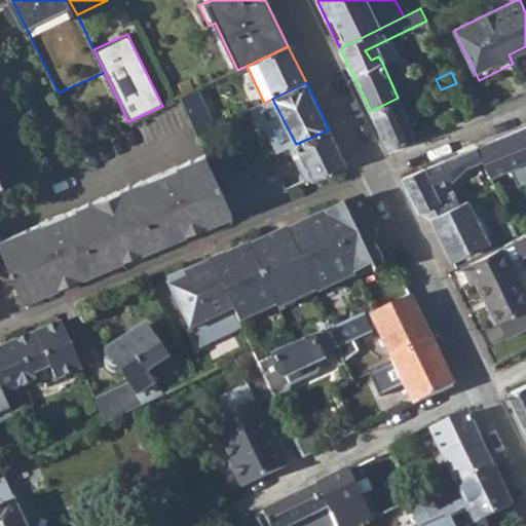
[(181,97),(197,135),(214,126),(197,88),(181,97)]
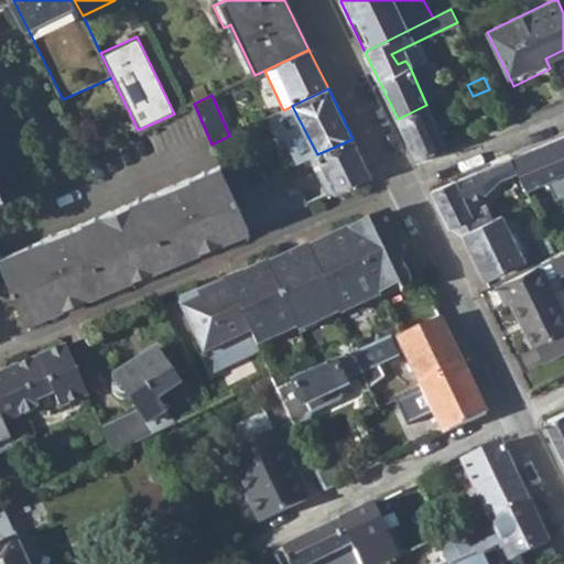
[(398,119),(418,161),(454,145),(452,139),(442,142),(426,105),(398,119)]
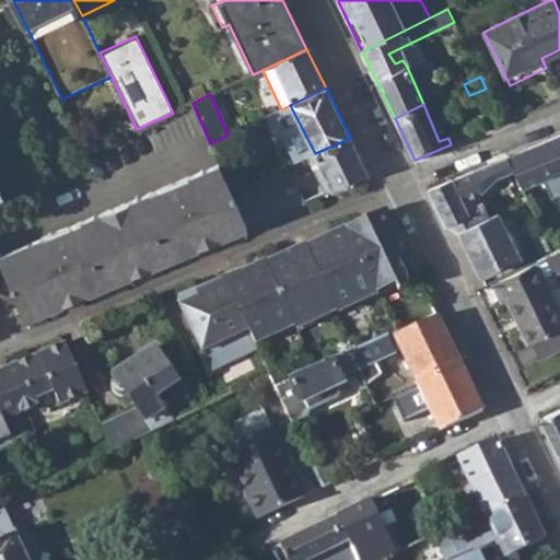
[(315,153),(334,190),(369,176),(350,138),(315,153)]
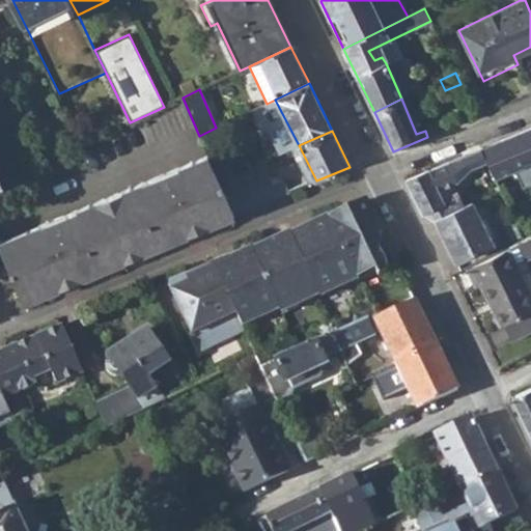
[(487,165),(499,186),(504,184),(500,177),(511,172),(498,142),(480,149),(487,165)]
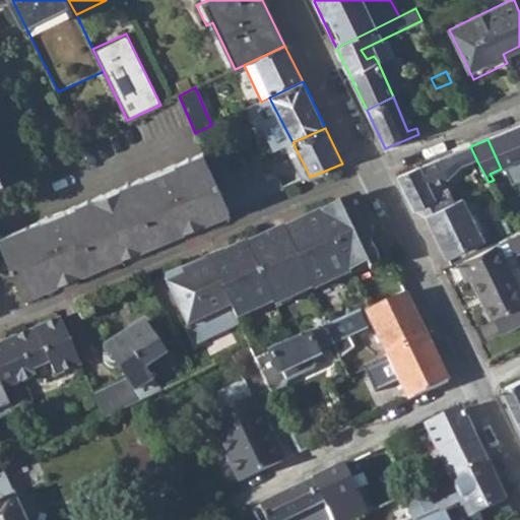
[(470,146),(458,151),(449,155),(453,166),(454,165),(463,169),(477,161),(470,146)]
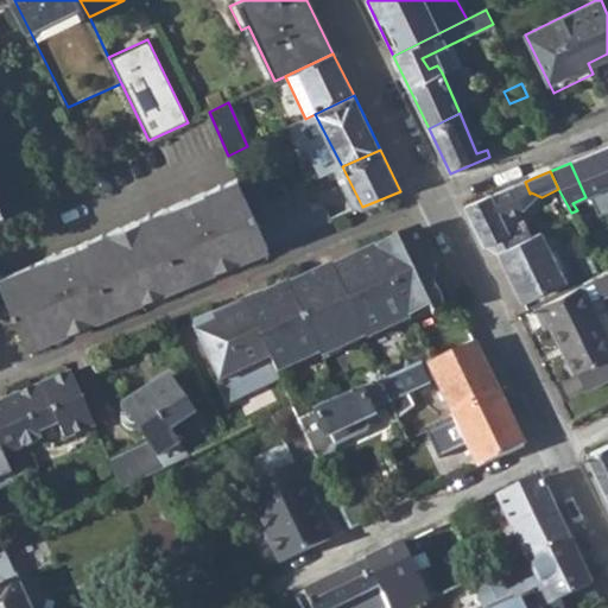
[(1,277),(30,346),(268,246),(253,211),(238,177),(1,277)]
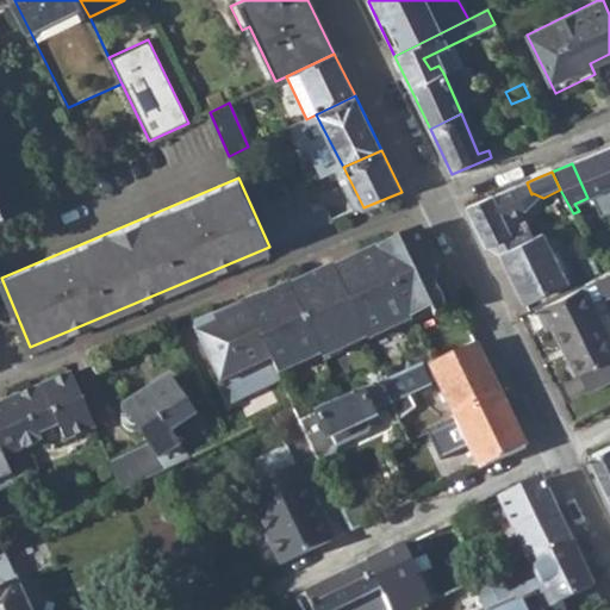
[(531,194),(527,182),(518,186),(524,198),(531,194)]
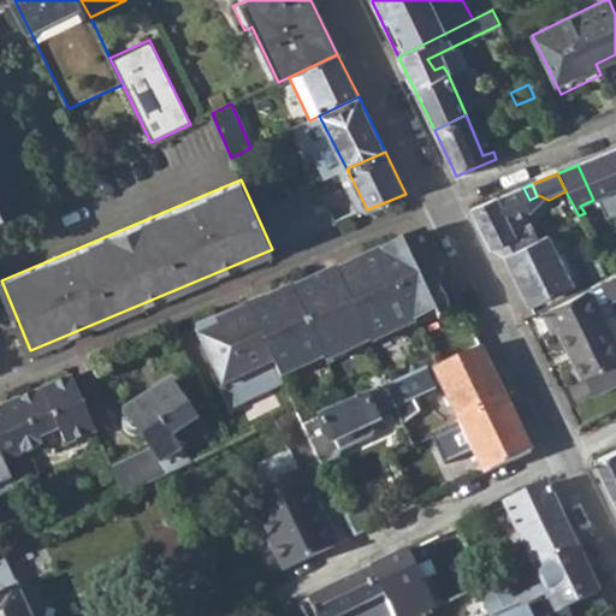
[(523,188),(473,208),(490,246),(501,241),(507,255),(550,235),(544,225),(532,221),(523,225),(520,217),(534,209),(529,200),(523,188)]
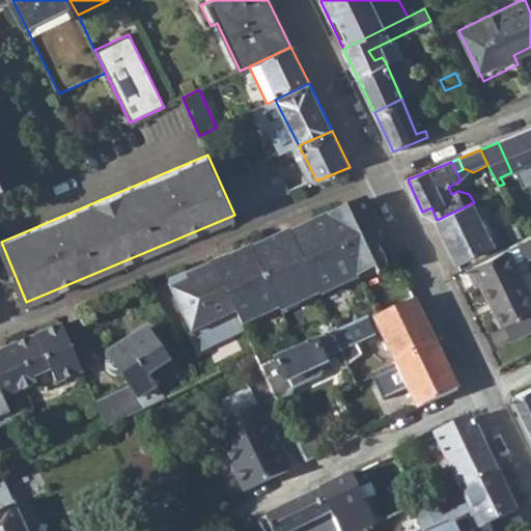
[(250,173),(262,203),(289,192),(284,180),(275,184),(267,166),(250,173)]
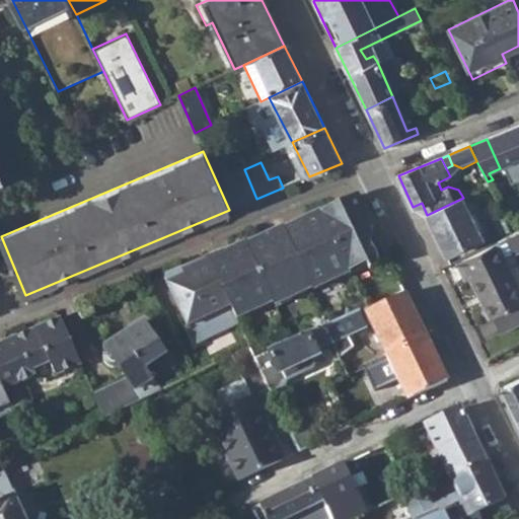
[(244,169),(216,180),(229,210),(256,199),(244,169)]
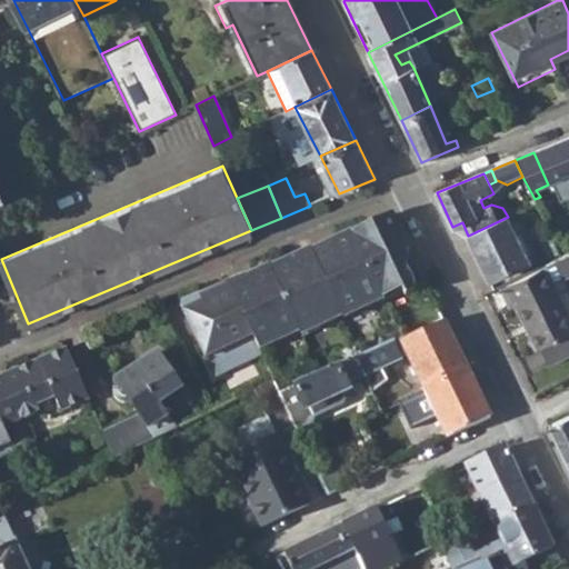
[(310,248),(342,313),(362,305),(363,308),(382,299),(383,302),(413,289),(406,268),(409,248),(392,215),(310,248)]
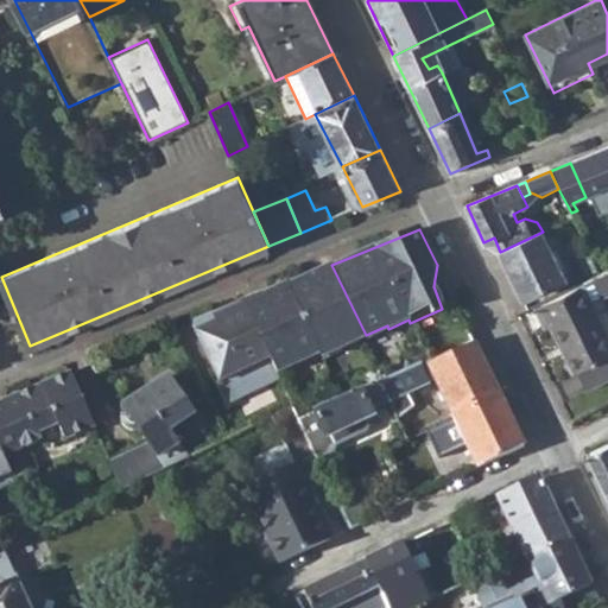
[(500,252),(524,301),(567,279),(543,232),(500,252)]
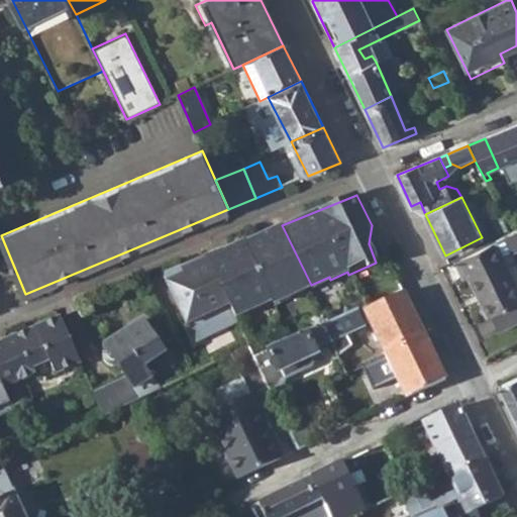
[(420,202),(411,206),(425,214),(420,202)]
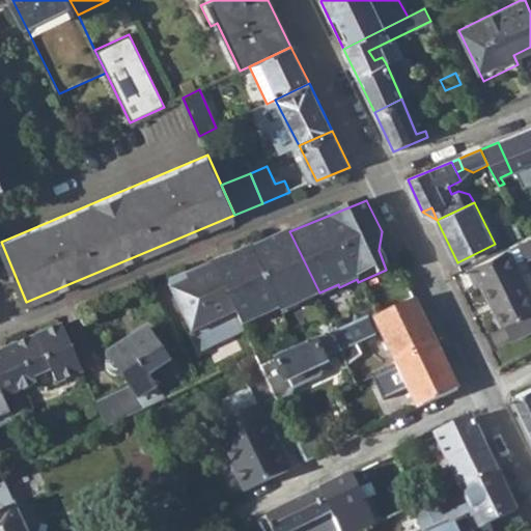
[(215,269),(241,325),(258,316),(261,323),(299,305),(298,303),(319,292),(289,231),(212,263),(215,269)]
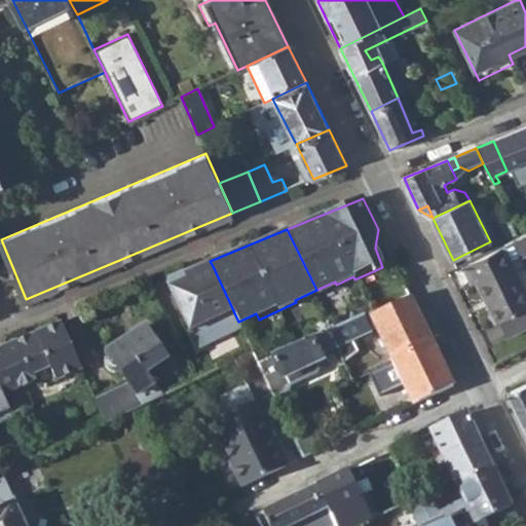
[(495,325),(498,323),(525,309),(525,292),(502,245),(461,266),(472,287),(476,286),(495,325)]
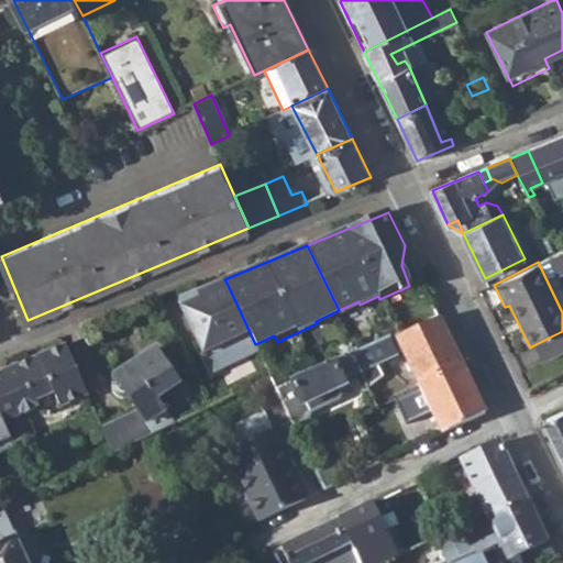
[(188,295),(191,301),(228,285),(224,279),(188,295)]
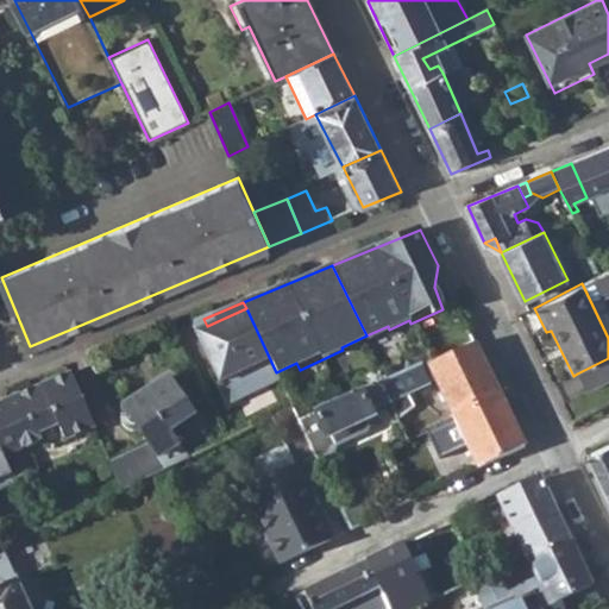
[(193,325),(193,327),(227,402),(280,378),(276,372),(246,308),(207,326),(203,319),(193,325)]
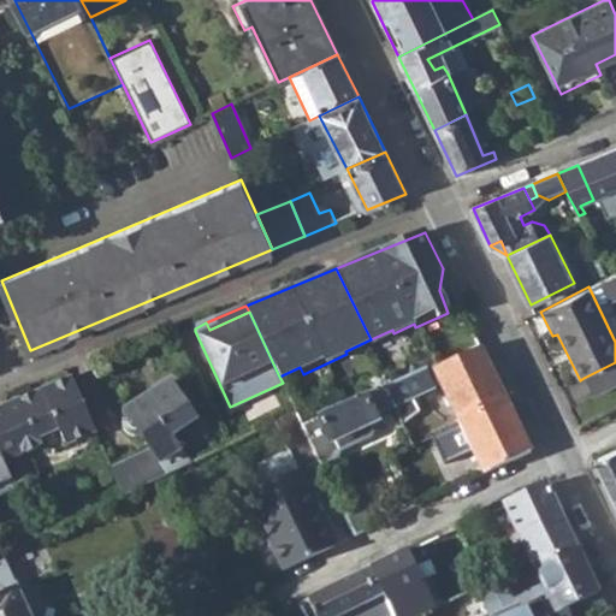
[(433,367),(460,421),(505,398),(479,347),(433,367)]
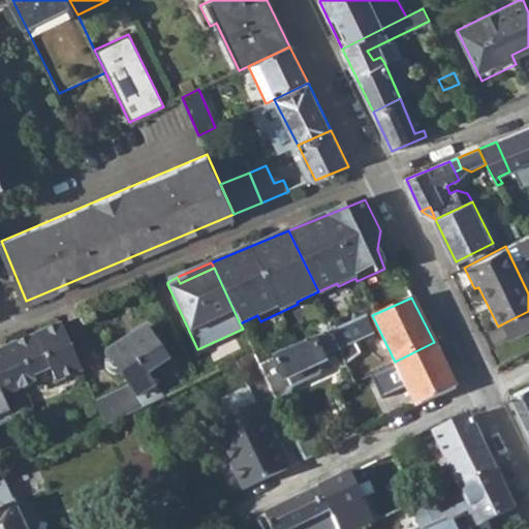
[(528,331),(528,311),(501,324),(509,340),(528,331)]
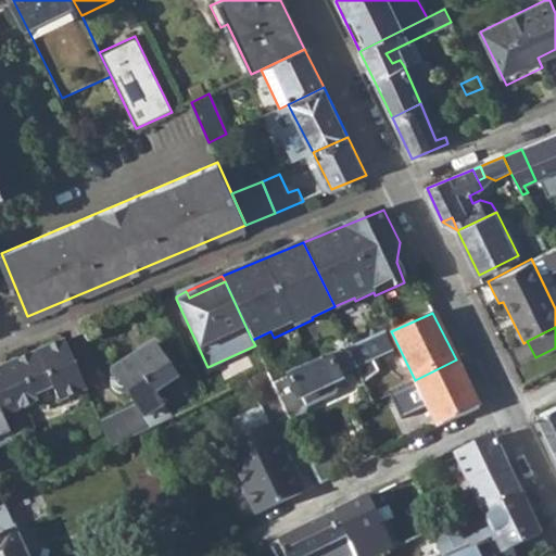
[(384,335),(275,387),(291,421),(311,412),(308,408),(338,395),(333,383),(341,380),(339,376),(393,352),(384,335)]
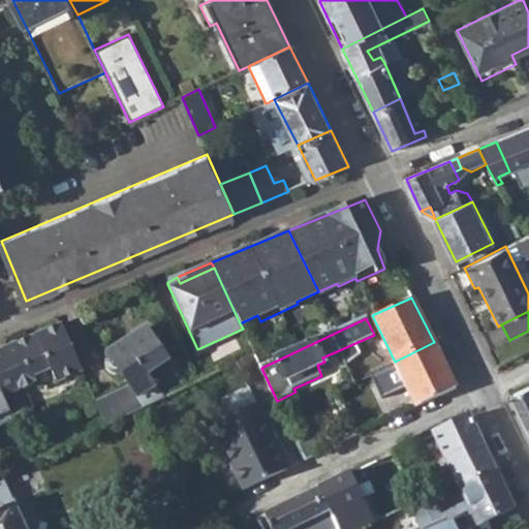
[(25,397),(19,384),(34,377),(32,371),(48,364),(57,384),(84,372),(60,324),(0,348),(0,385),(3,394),(8,404),(25,397)]
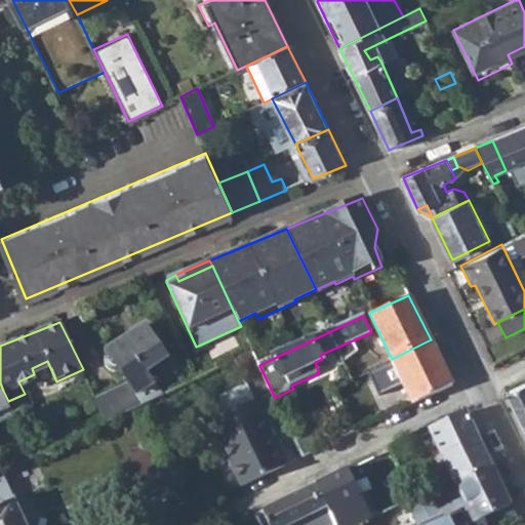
[(145,326),(108,351),(109,352),(107,360),(109,366),(115,371),(122,371),(129,381),(144,403),(162,395),(146,372),(166,358),(145,326)]
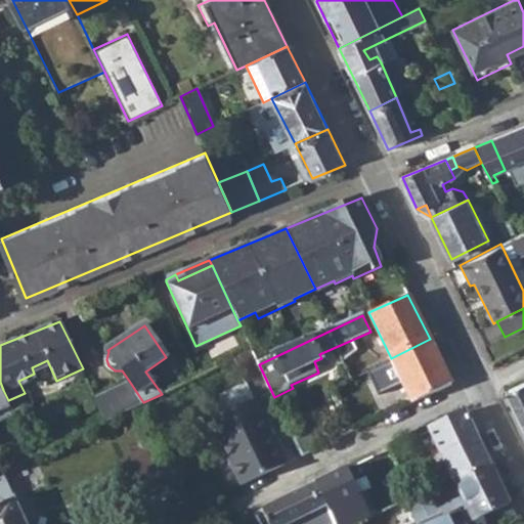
[(391,358),(412,403),(451,384),(430,339),(391,358)]
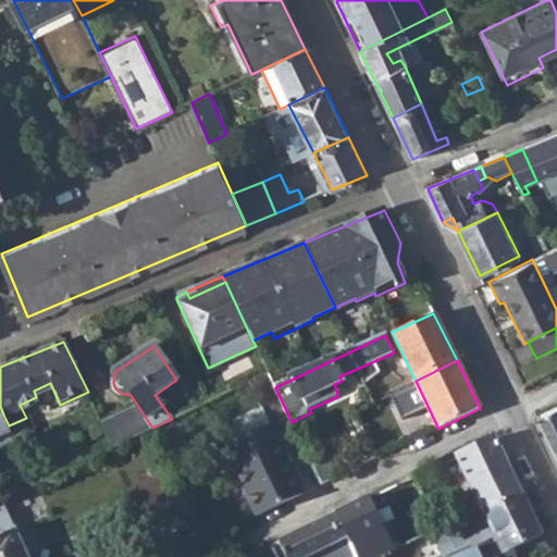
[(225,446),(257,516),(304,493),(277,438),(295,430),(292,422),(275,387),(268,372),(249,381),(270,424),(225,446)]
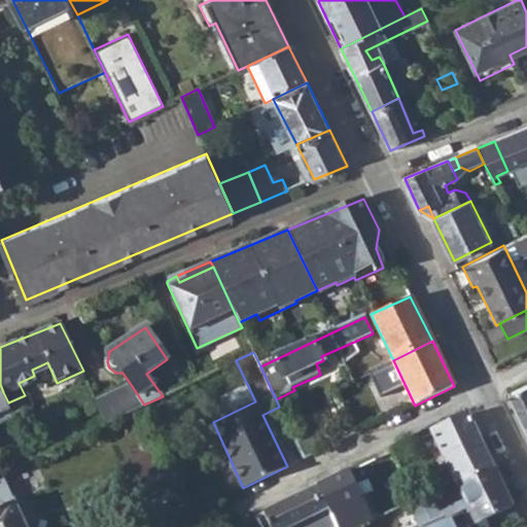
[(97,398),(108,423),(131,412),(144,405),(130,383),(97,398)]
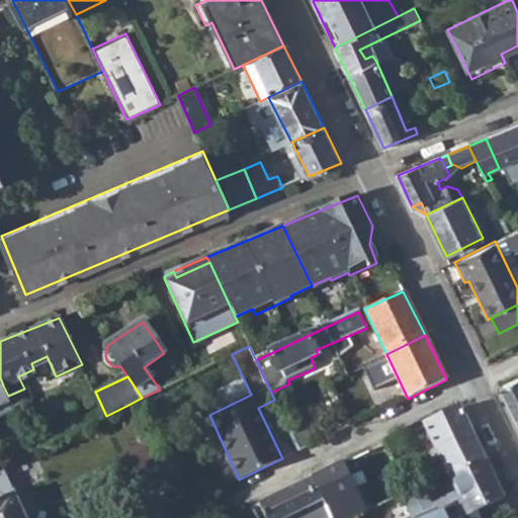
[(517,381),(501,391),(517,425),(517,381)]
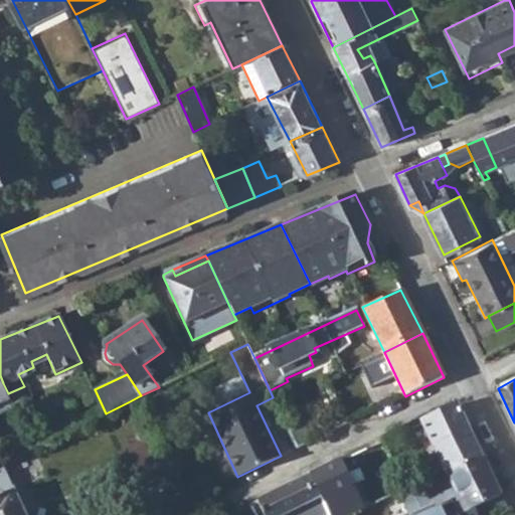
[(31,401),(24,386),(8,393),(15,408),(31,401)]
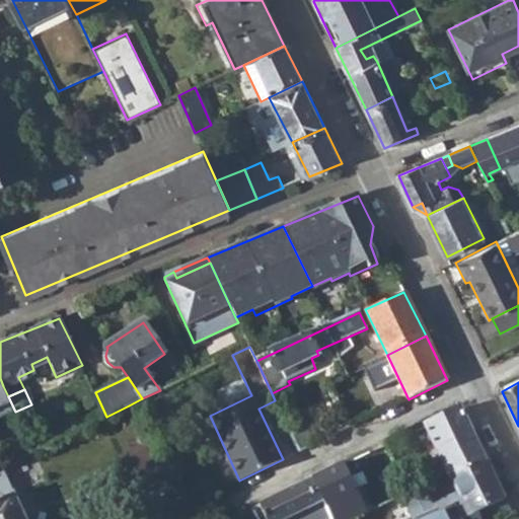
[(425,425),(450,477),(486,460),(460,409),(425,425)]
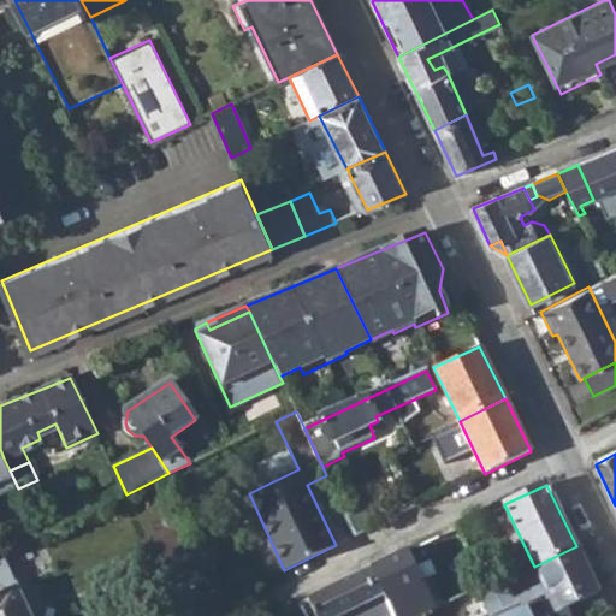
[(343,511),(355,535),(373,528),(361,503),(343,511)]
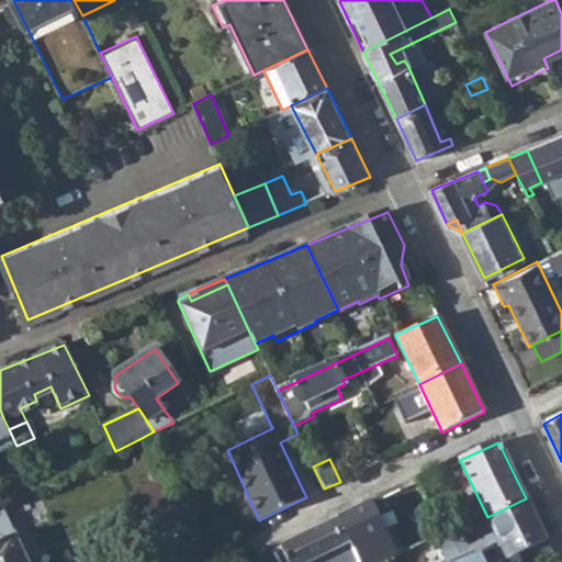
[(463,529),(436,541),(445,561),(496,561),(527,548),(546,539),(538,523),(530,526),(527,519),(535,516),(526,498),(487,517),(496,537),(472,548),(463,529)]
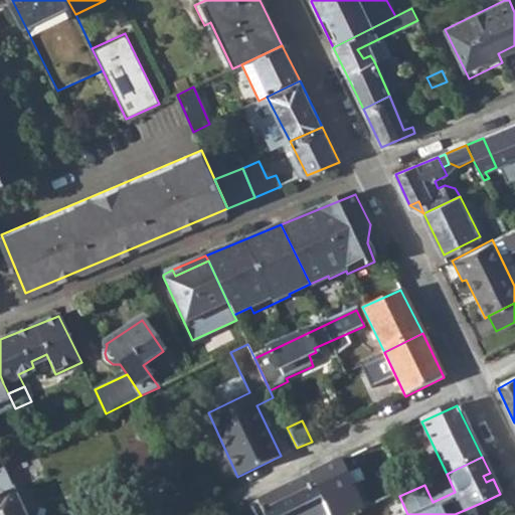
[(328,514),(341,514),(333,497),(354,488),(345,467),(350,465),(347,458),(310,476),(326,509),(328,514)]
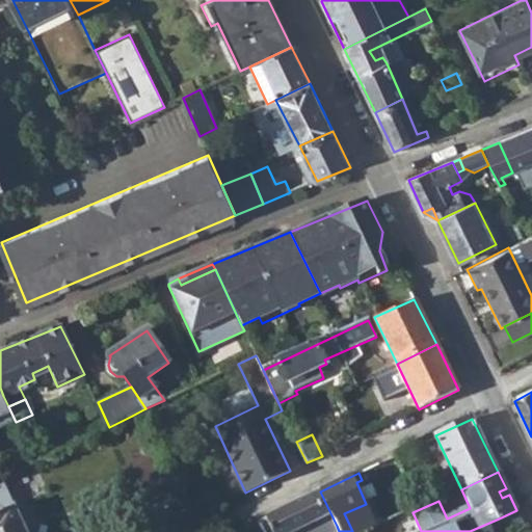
[(0,531),(27,531),(2,478),(0,479),(0,531)]
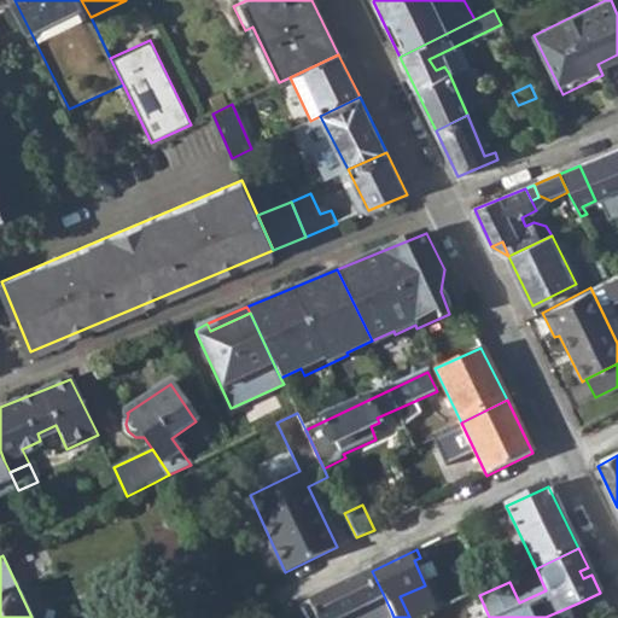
[(488,572),(493,583),(507,577),(525,569),(519,558),(488,572)]
